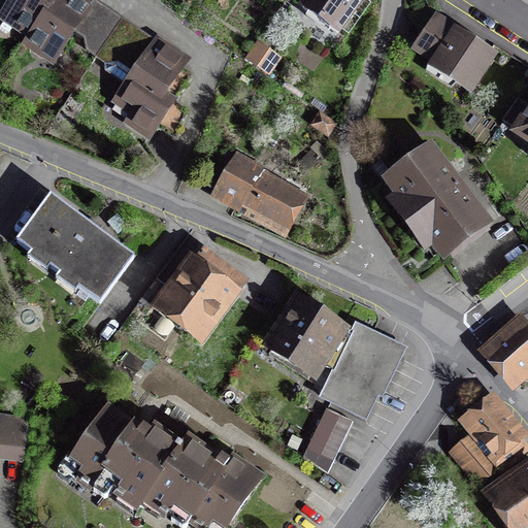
[(10,0),(2,14),(31,33),(53,0),(10,0)]
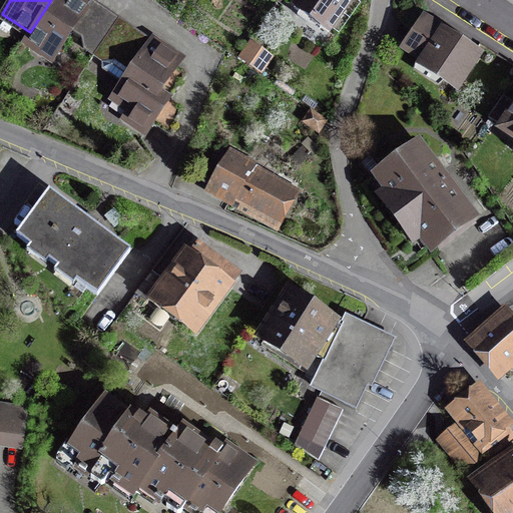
[(88,8),(76,0),(51,0),(30,32),(25,38),(53,58),(75,25),(88,34),(105,9),(93,0),(88,8)]
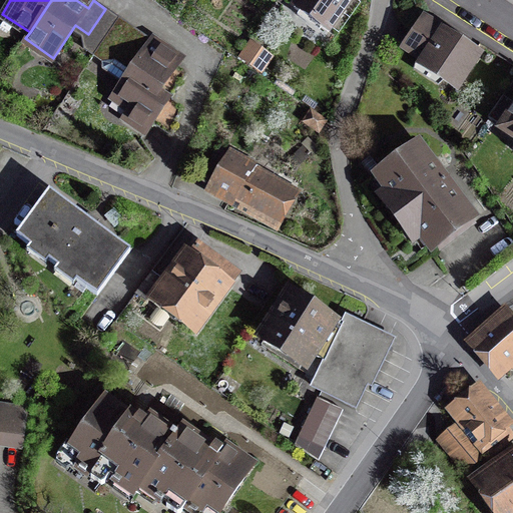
[(347,0),(289,0),(328,27),(347,0)]
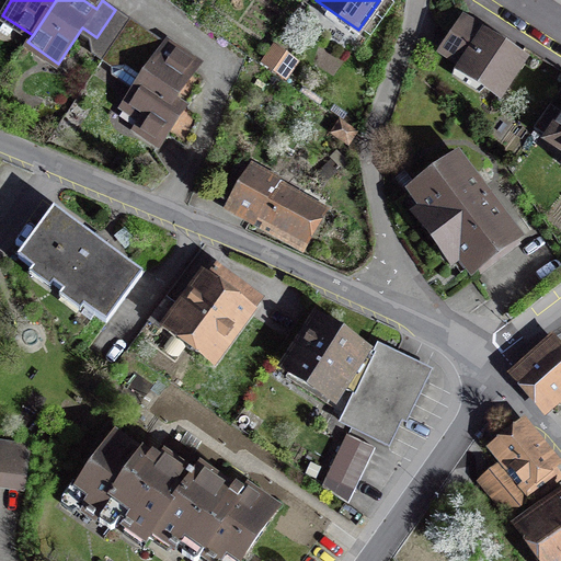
[(528,50),(464,7),(437,45),(458,59),(455,65),(499,94),(528,50)]
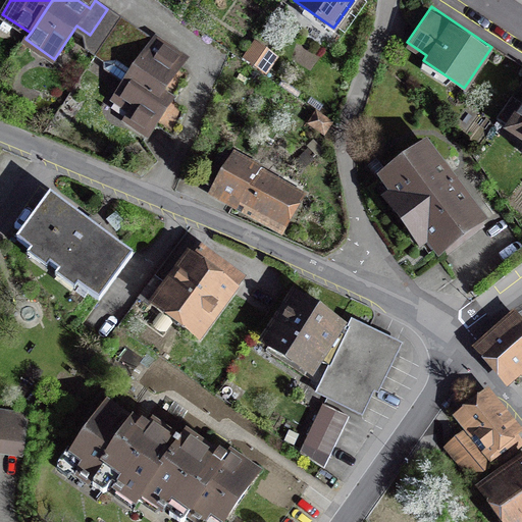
[(121,18),(107,9),(90,35),(103,44),(121,18)]
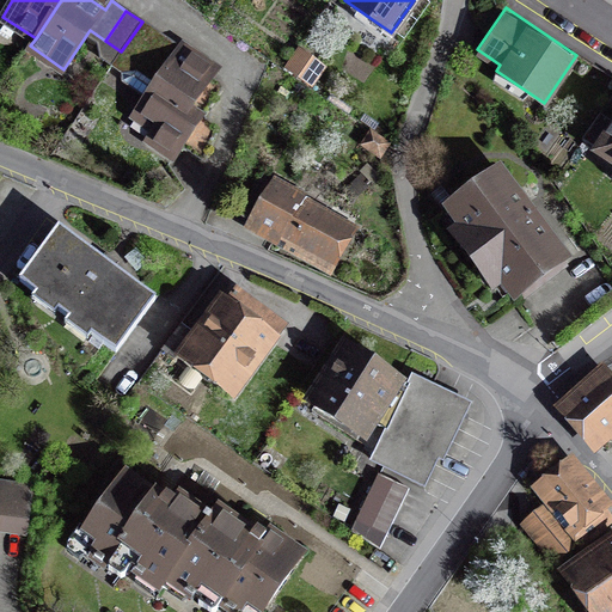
[(184,65),(190,54),(142,22),(121,51),(112,66),(122,81),(150,98),(135,115),(153,127),(146,139),(175,155),(183,146),(203,161),(214,130),(199,118),(222,89),(209,84),(214,78),(184,65)]
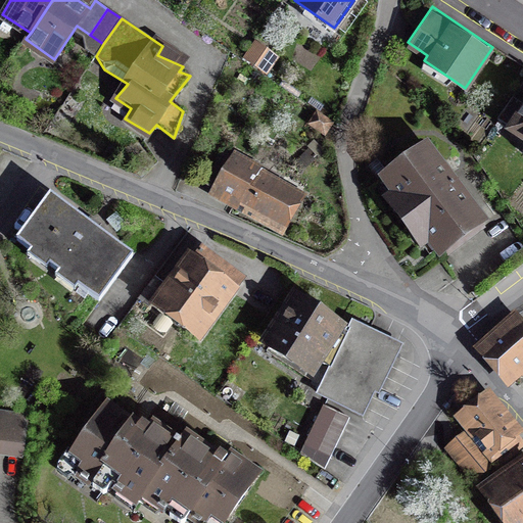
[(277,55),(258,44),(248,60),(266,72),(277,55)]
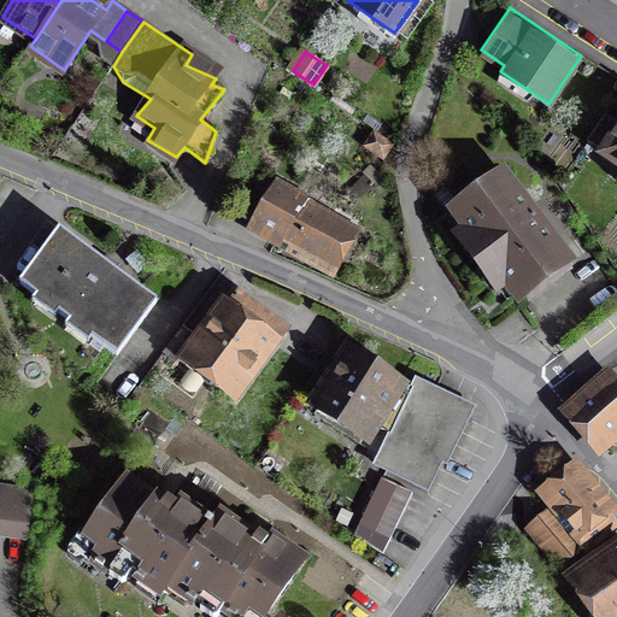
[(616,113),(598,146),(616,157),(616,113)]
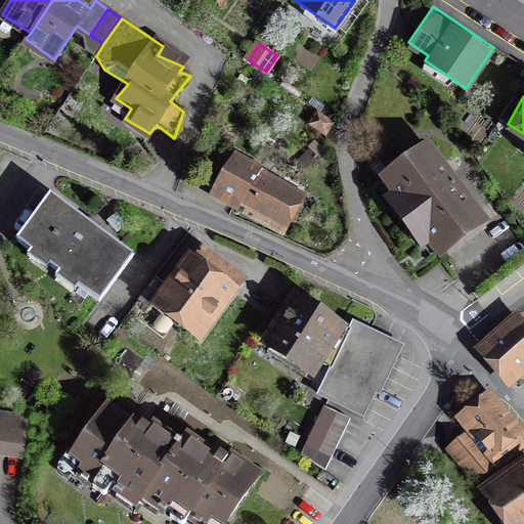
[(332,123),(316,114),(310,123),(325,132),(332,123)]
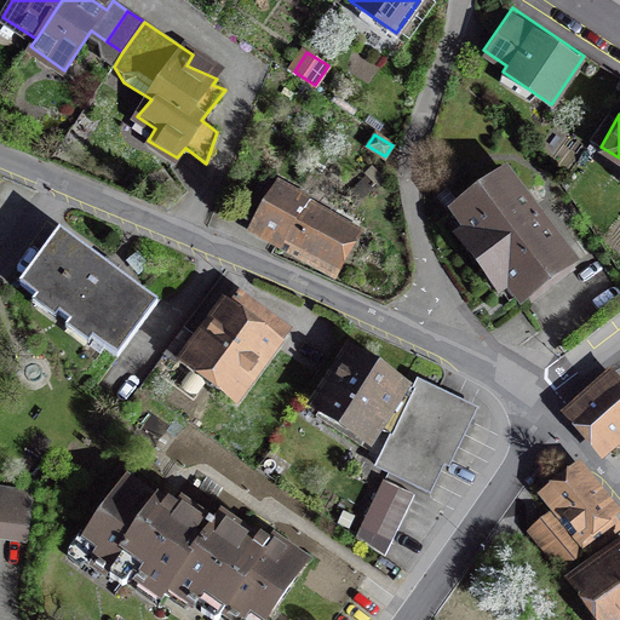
[(578,260),(509,159),(441,204),(503,296),(512,288),(520,299),(578,260)]
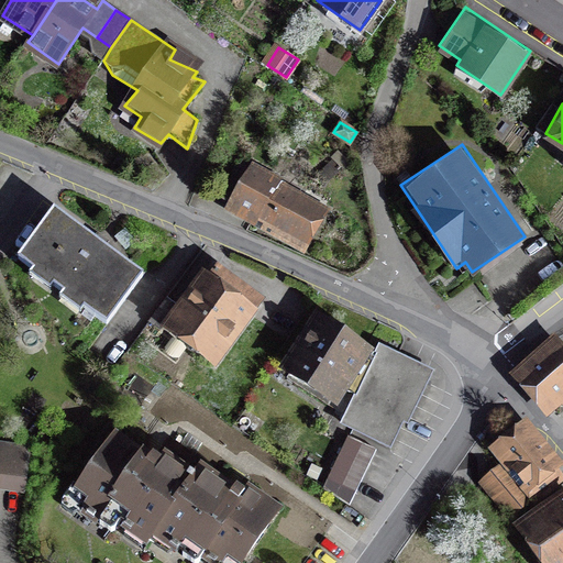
[(329,205),(251,161),(223,203),(305,250),(329,205)]
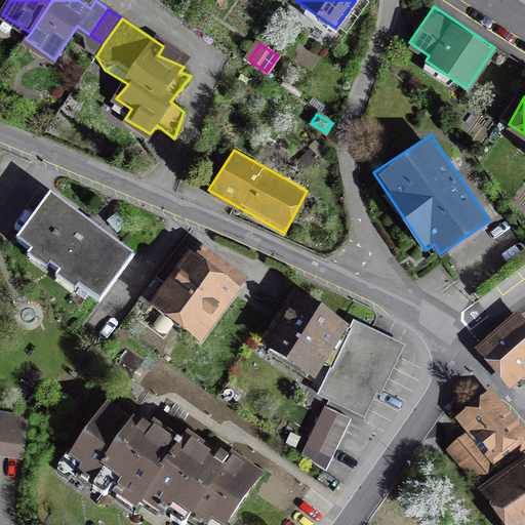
[(130,249),(51,187),(14,233),(94,295),(130,249)]
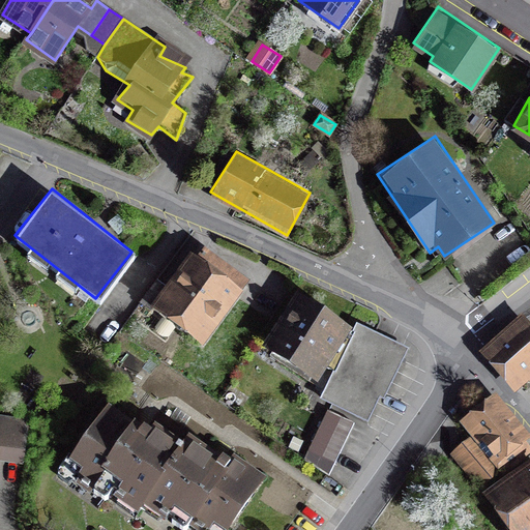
[(199,239),(149,295),(206,342),(249,276),(199,239)]
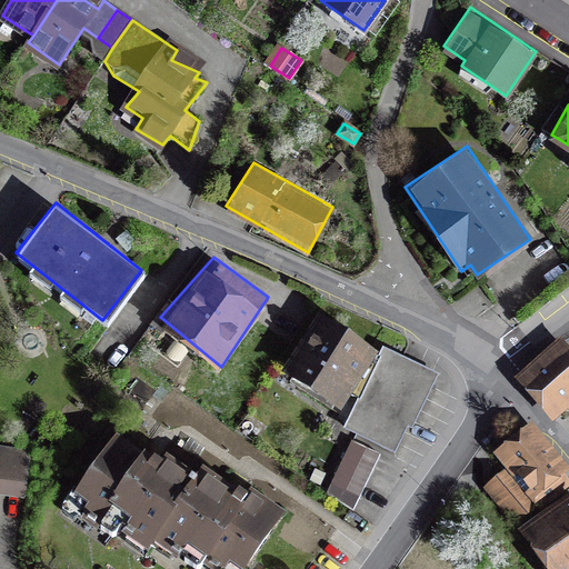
[(383,346),(377,360),(322,321),(288,373),(335,407),(348,383),(362,389),(343,430),(396,456),(436,370),(383,346)]
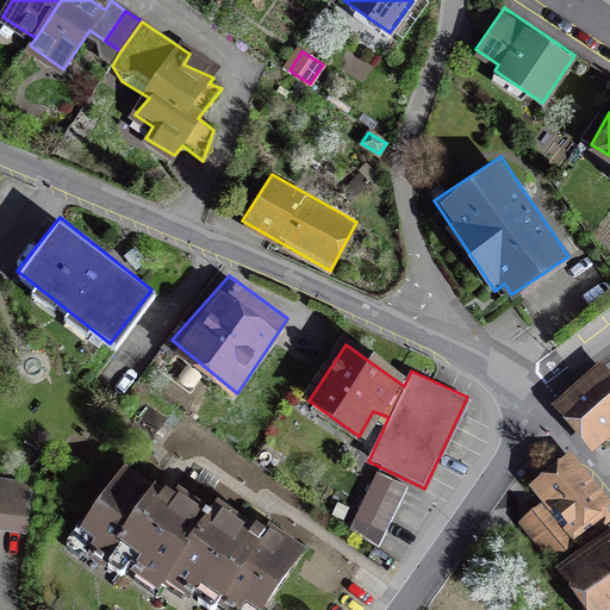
[(609,385),(601,374),(564,405),(604,452),(609,446),(609,385)]
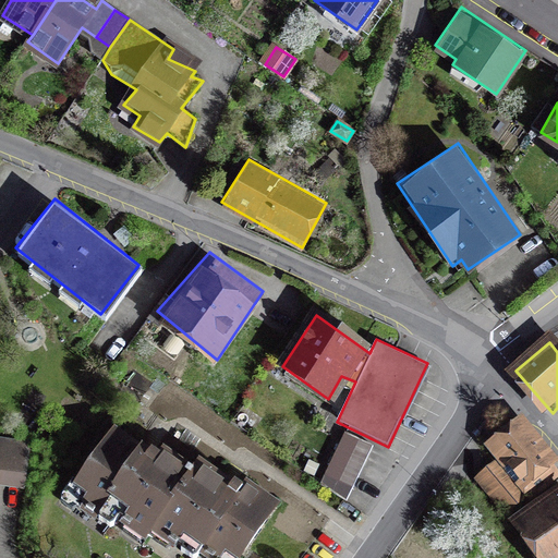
[(499,461),(533,505),(557,485),(557,473),(520,426),(489,449),(499,461)]
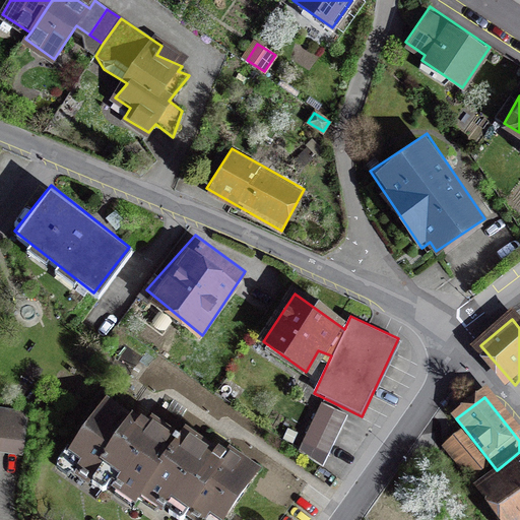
[(141,494),(172,450),(125,417),(99,398),(55,461),(84,481),(91,472),(135,503),(141,494)]
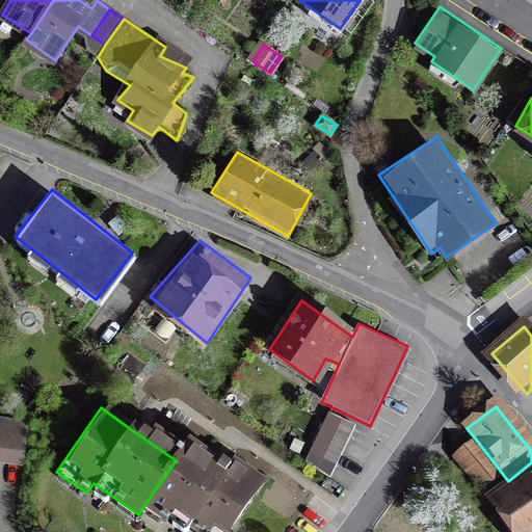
[(355,428),(331,416),(309,462),(331,474),(355,428)]
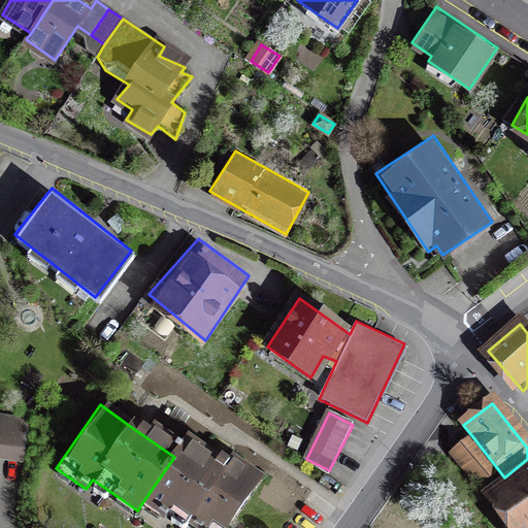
[(0,451),(4,452),(8,419),(0,417),(0,451)]
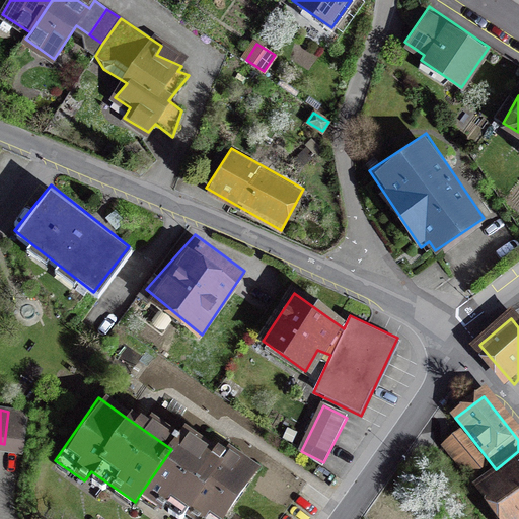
[(26,415),(8,412),(4,444),(21,447),(26,415)]
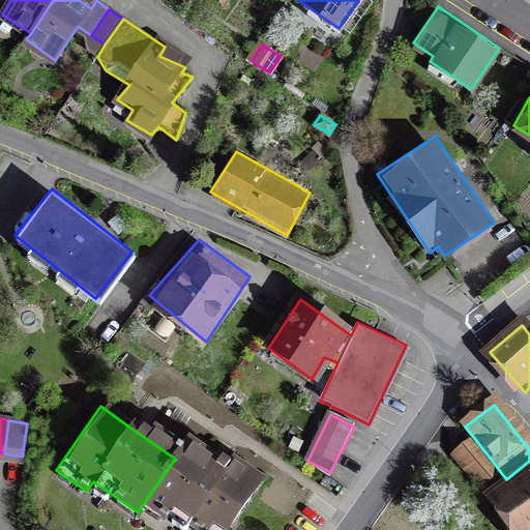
[(506,479),(474,438),(454,452),(487,495),(506,479)]
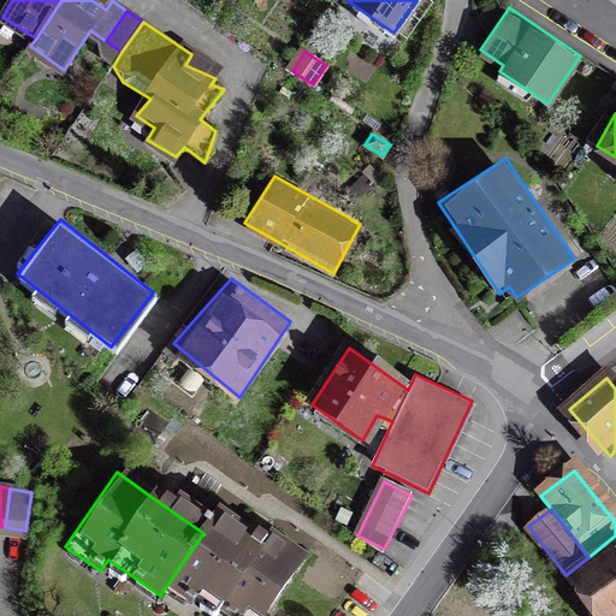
[(203,533),(167,585),(212,615),(258,615),(295,562),(260,538),(255,545),(214,517),(203,533)]
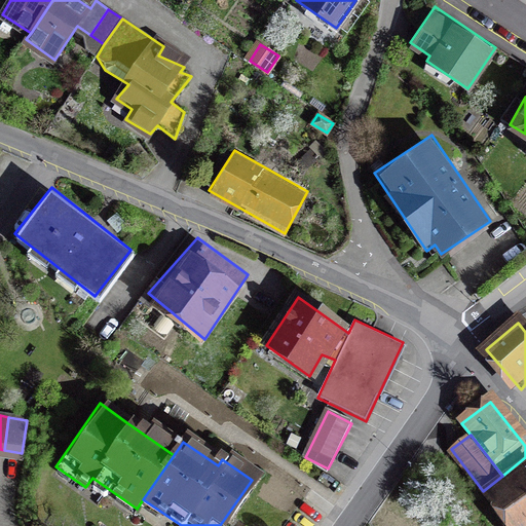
[(525,525),(525,457),(502,476),(483,491),(506,525),(525,525)]
